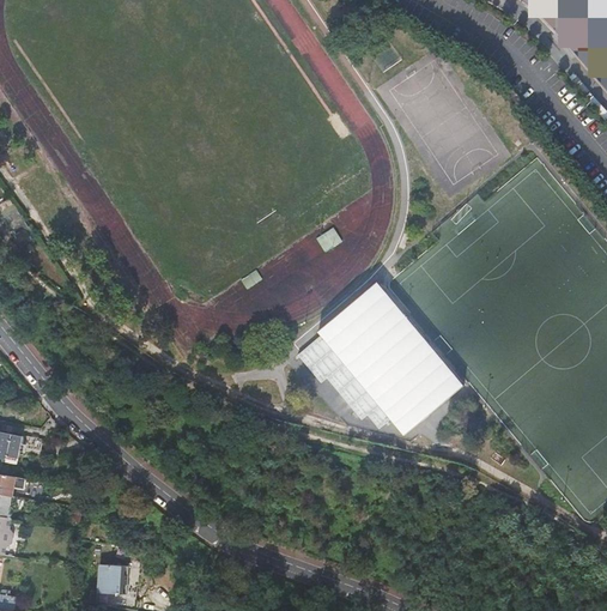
[(545,0),(551,6),(557,0),(563,0),(606,49),(606,0),(545,0)]
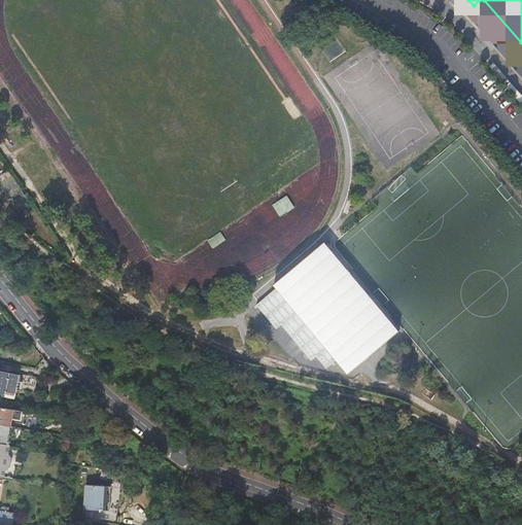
[(18,186),(8,175),(1,180),(9,193),(18,186)]
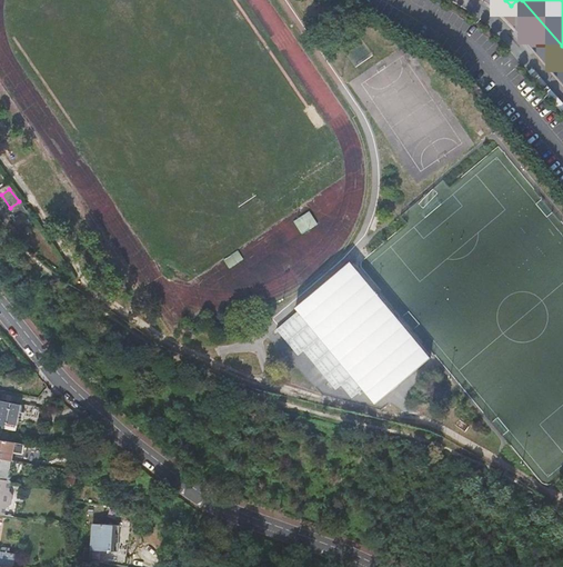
[(289,219),(297,231),(313,221),(305,209),(289,219)]
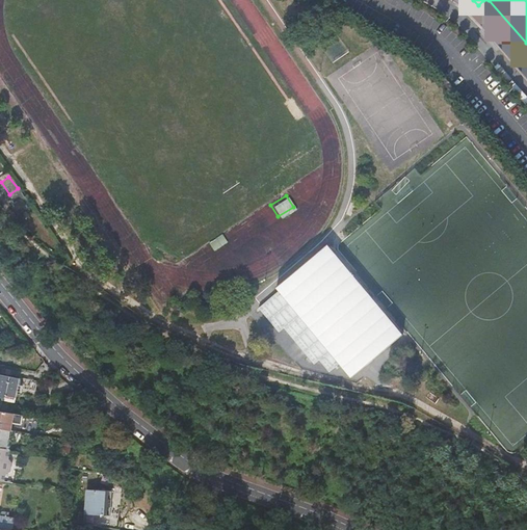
[(216,233),(204,241),(209,248),(221,240),(216,233)]
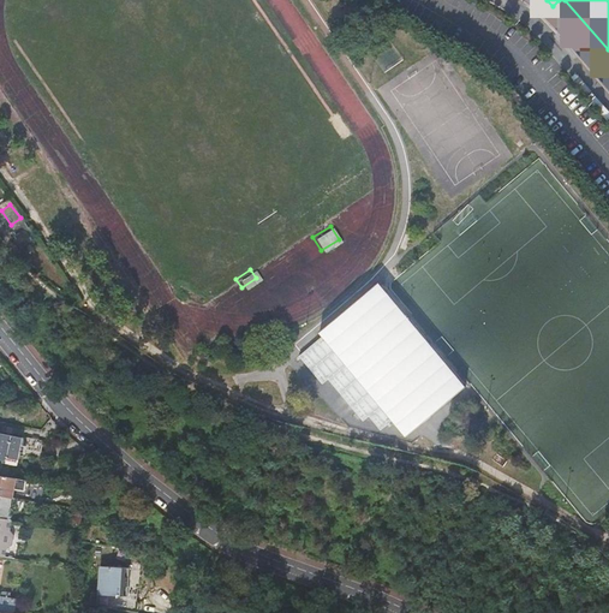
[(376,283),(318,333),(409,435),(465,386),(376,283)]
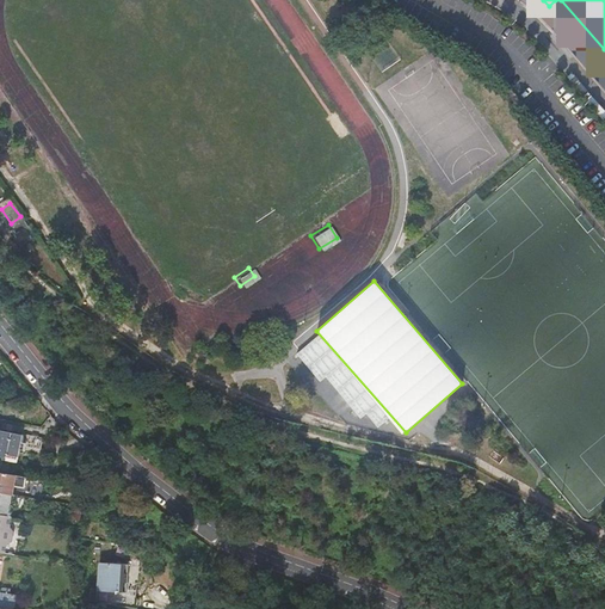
[(0,454),(12,457),(17,434),(0,430),(0,454)]
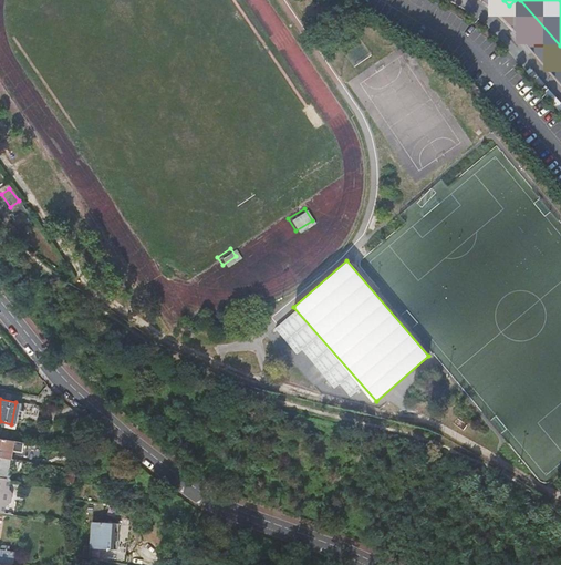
[(19,453),(20,441),(0,438),(0,458),(4,459),(7,459),(8,451),(19,453)]
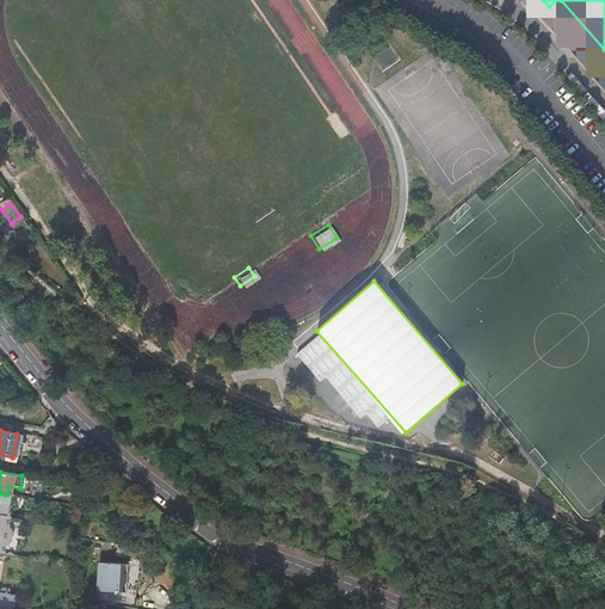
[(76,509),(66,508),(65,522),(74,523),(76,509)]
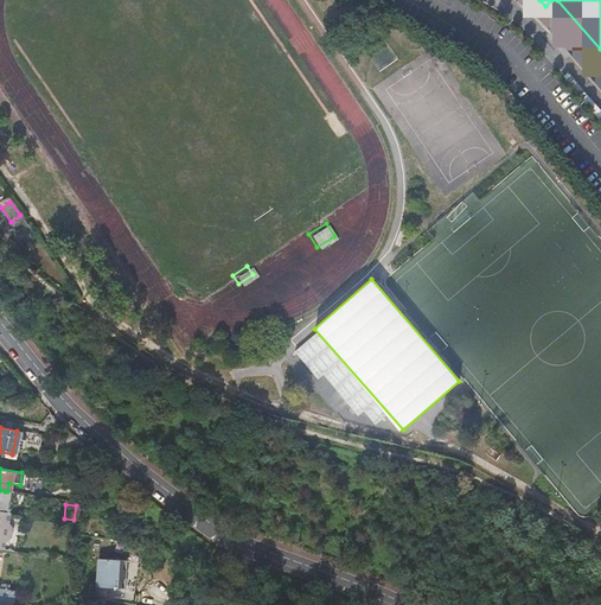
[(77,533),(90,535),(93,521),(80,520),(80,523),(77,533)]
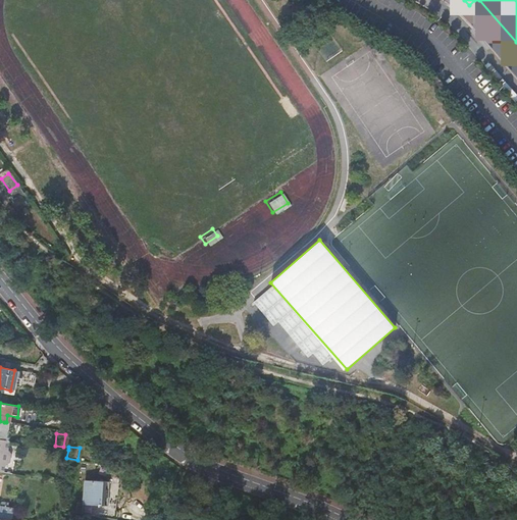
[(76,487),(104,490),(104,480),(78,478),(76,487)]
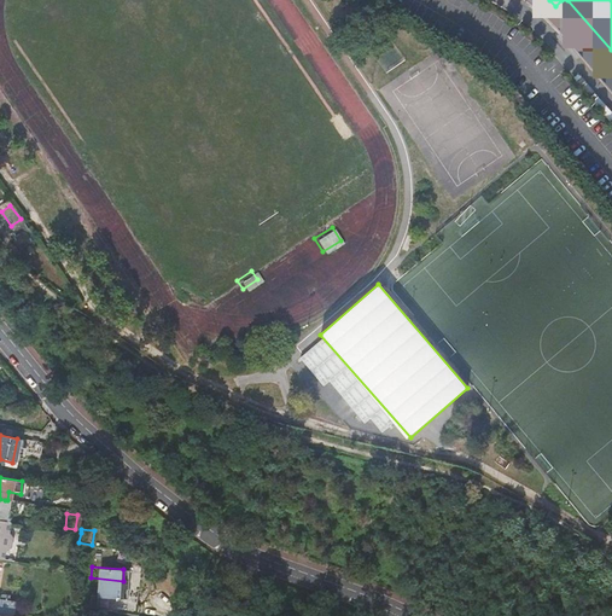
[(122,598),(123,581),(91,577),(89,596),(122,598)]
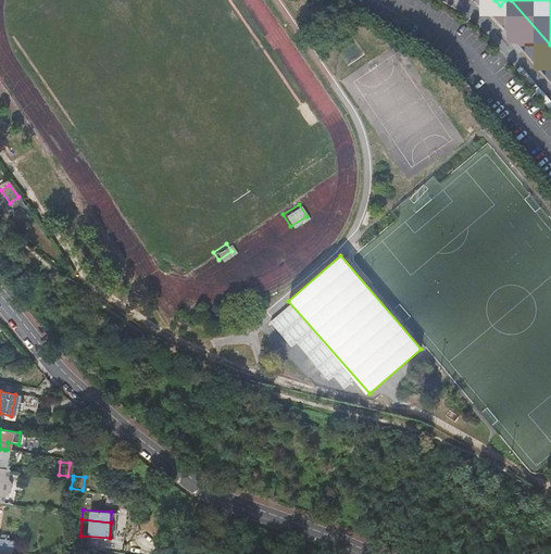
[(0,550),(8,551),(9,540),(1,539),(2,533),(0,533),(0,550)]
